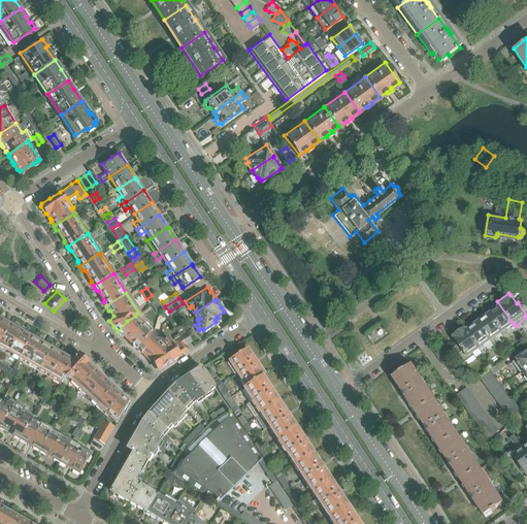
[(506,326),(512,322),(497,301),(486,309),(500,330),(504,335),(506,334),(504,331),(507,328),(506,326)]
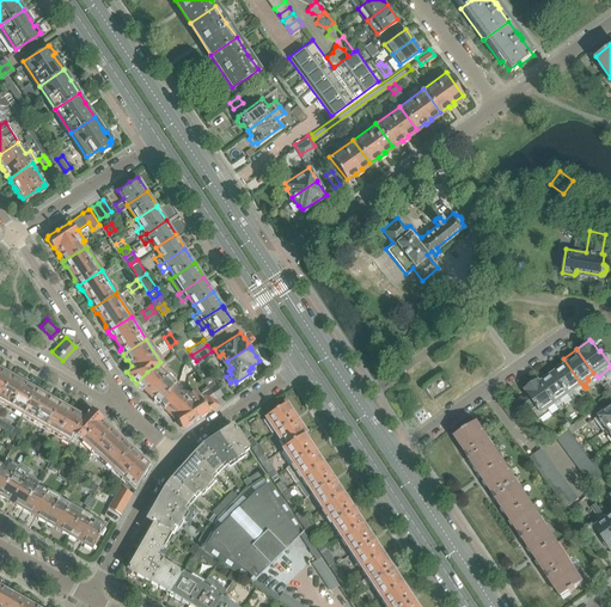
[(574,387),(580,382),(563,359),(550,368),(567,392),(572,398),(574,397),(572,392),(575,390),(574,387)]
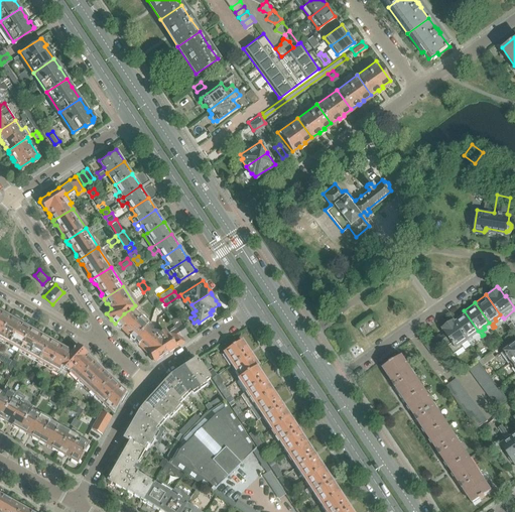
[(124,313),(115,324),(118,327),(120,327),(128,335),(128,336),(132,340),(146,324),(147,323),(132,308),(124,313)]
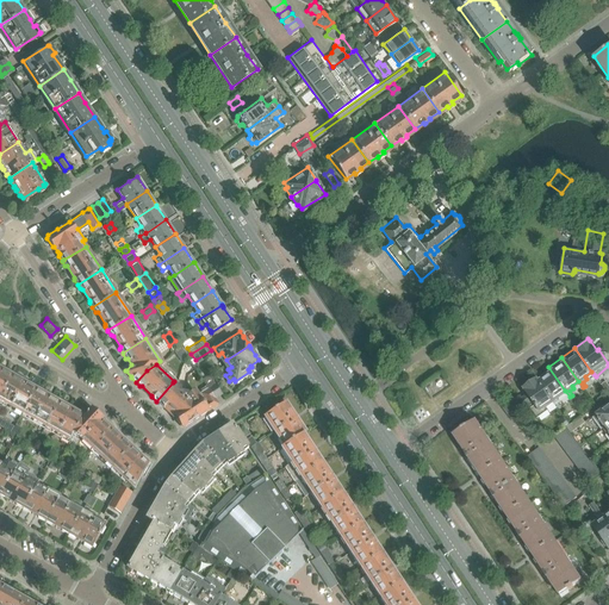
[(0,391),(11,373),(10,372),(10,370),(6,368),(4,368),(0,366),(0,391)]
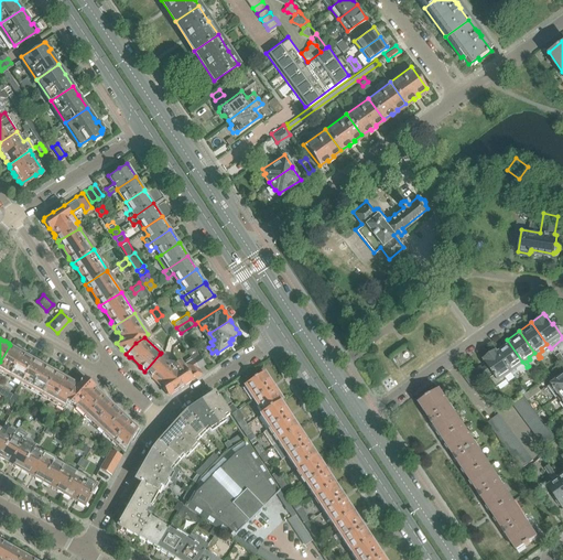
[(517,366),(522,362),(507,340),(495,348),(510,370),(515,376),(517,375),(515,370),(518,368),(517,366)]
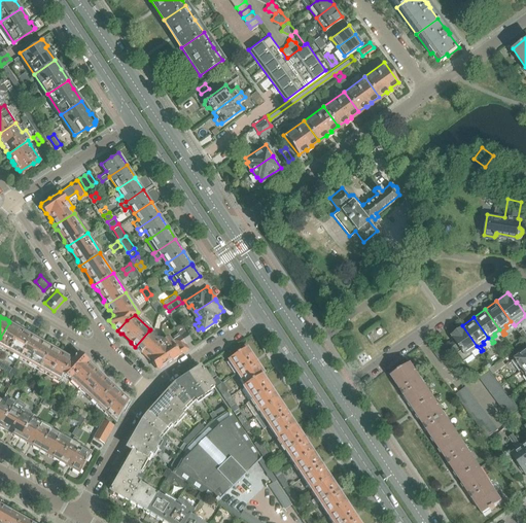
[(174,325),(178,333),(184,342),(189,338),(190,338),(184,328),(180,322),(179,321),(174,325)]
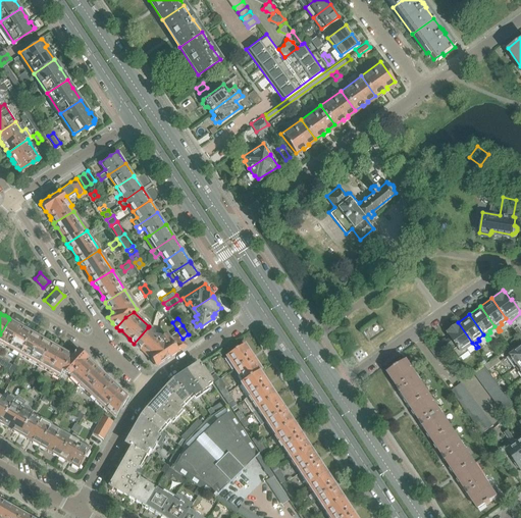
[(15,322),(15,321),(12,319),(10,319),(9,319),(0,334),(0,342),(17,352),(30,330),(29,330),(29,328),(25,326),(23,327),(15,322)]
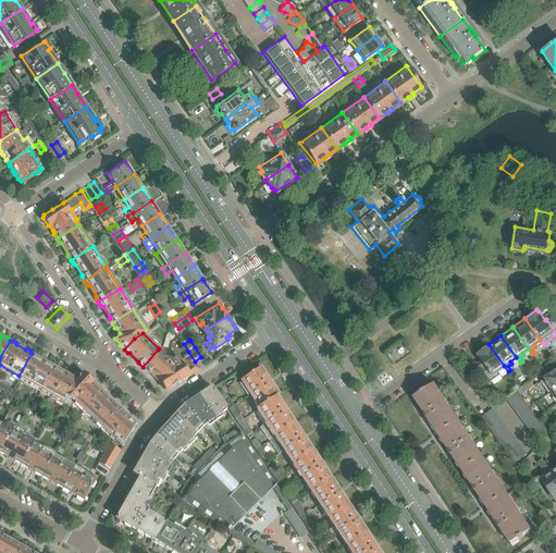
[(498,369),(504,366),(489,344),(477,353),(478,355),(480,358),(476,361),(480,368),(484,365),(486,368),(484,370),(490,379),(501,372),(498,369)]
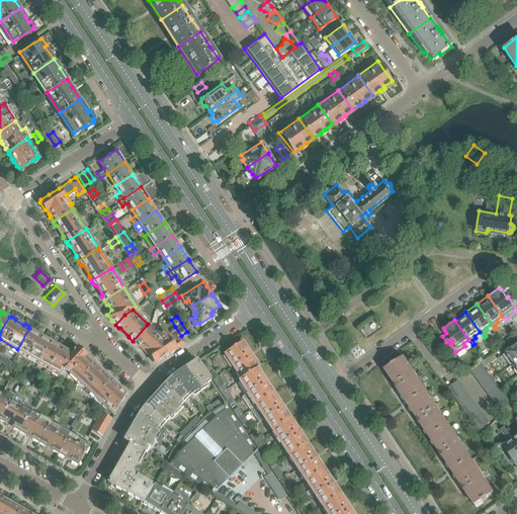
[(147,325),(133,341),(136,344),(138,344),(146,351),(147,351),(152,347),(155,332),(151,330),(151,329),(147,325)]
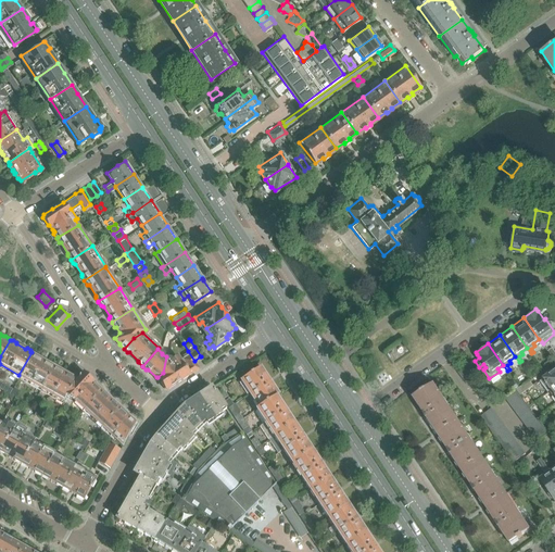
[(163,373),(158,377),(164,386),(166,387),(188,373),(188,372),(191,369),(198,366),(198,365),(194,361),(188,351),(181,355),(178,358),(176,354),(169,359),(168,358),(166,356),(163,373)]
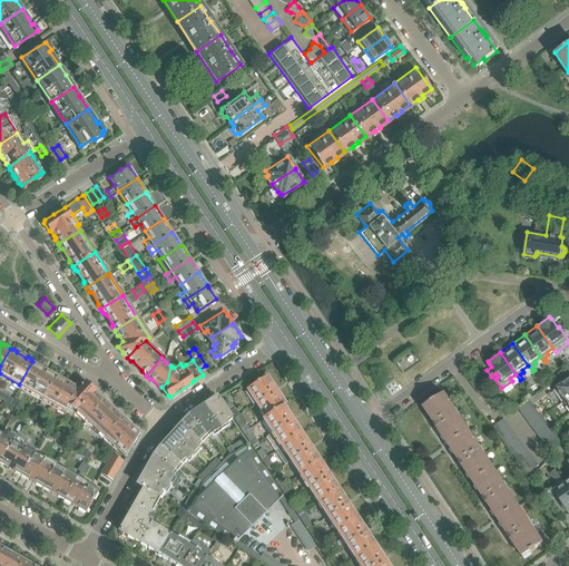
[(33,362),(32,361),(19,384),(41,397),(55,373),(54,373),(54,371),(49,369),(48,370),(39,366),(39,363),(36,361),(33,362)]
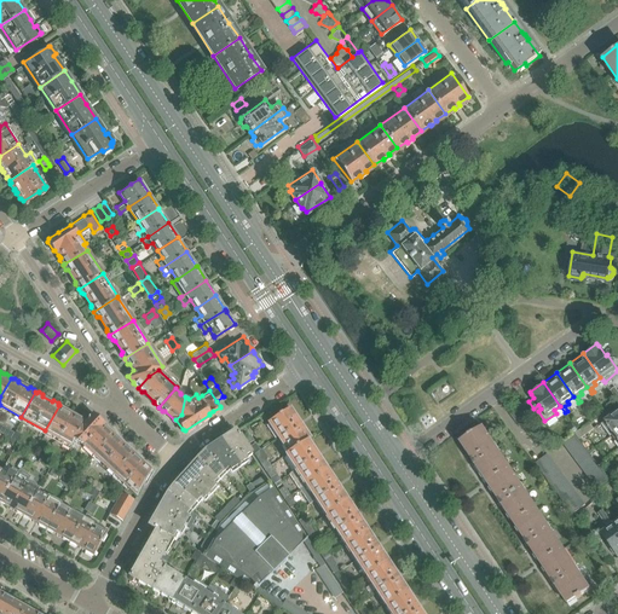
[(530,415),(524,405),(521,401),(508,411),(518,423),(524,418),(530,415)]
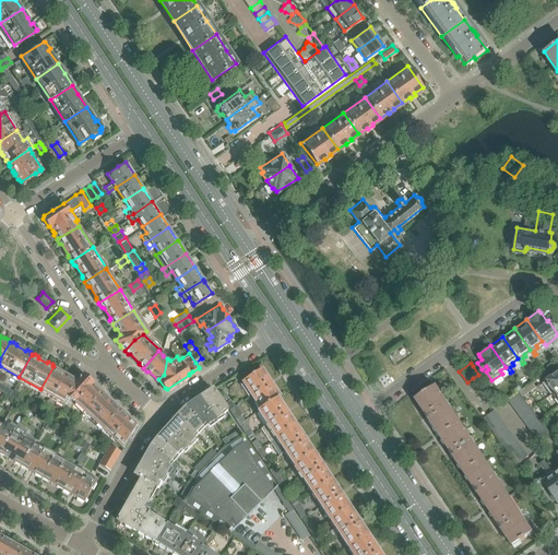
[(55,367),(54,367),(54,366),(40,389),(62,402),(63,400),(66,396),(75,379),(74,378),(74,377),(70,375),(69,376),(60,370),(60,368),(56,367),(55,367)]
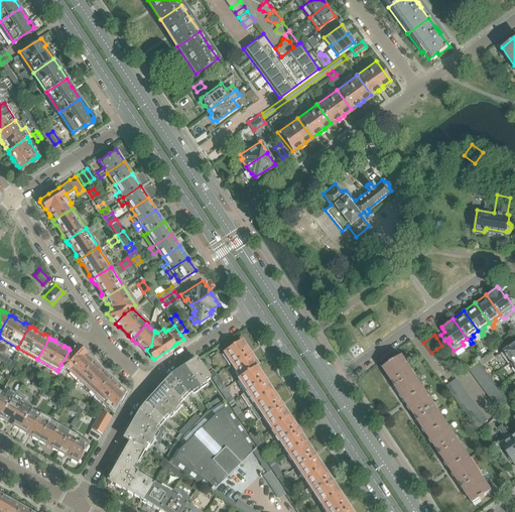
[(257,363),(241,338),(223,349),(240,375),(255,365),(257,363)]
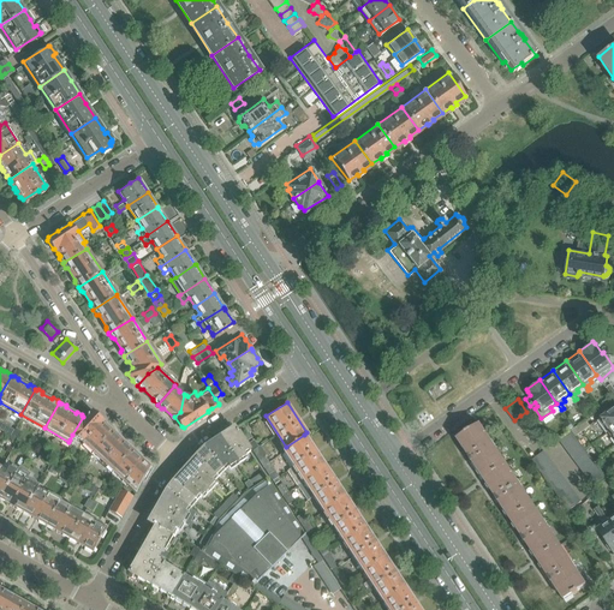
[(613,404),(596,418),(601,424),(603,422),(608,428),(613,423),(613,404)]
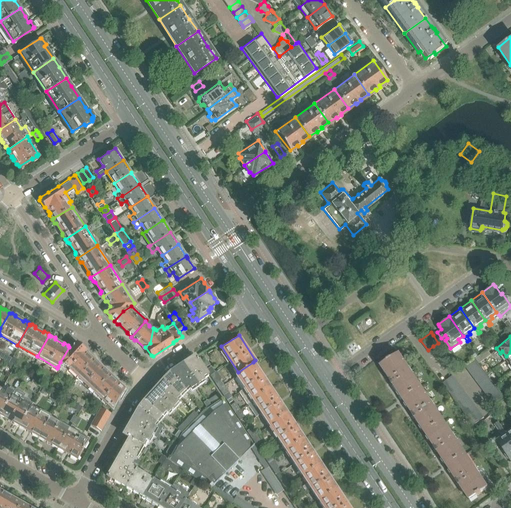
[(84,350),(85,349),(75,340),(69,347),(60,362),(68,366),(76,374),(92,358),(91,357),(92,355),(87,351),(86,352),(84,350)]
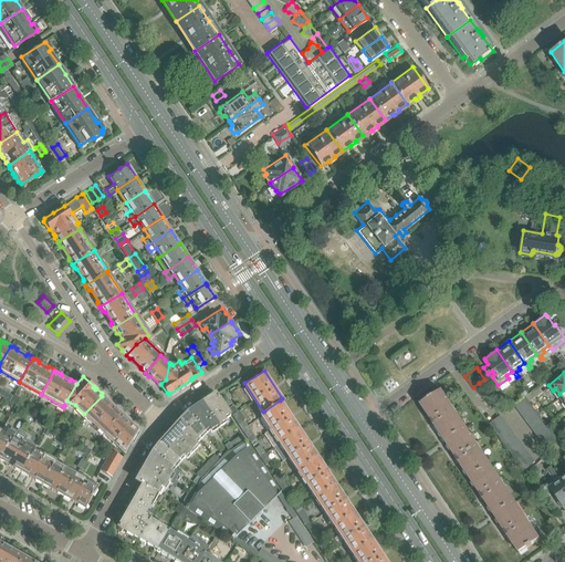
[(542,388),(539,384),(539,383),(529,392),(525,394),(529,398),(542,388)]
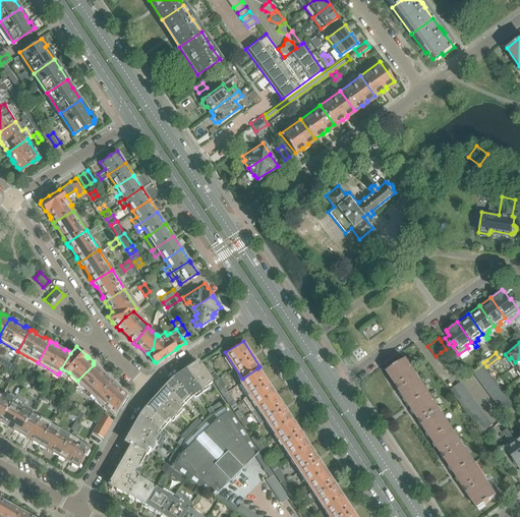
[(427,391),(411,365),(413,363),(406,353),(403,354),(405,357),(386,370),(408,403),(427,391)]
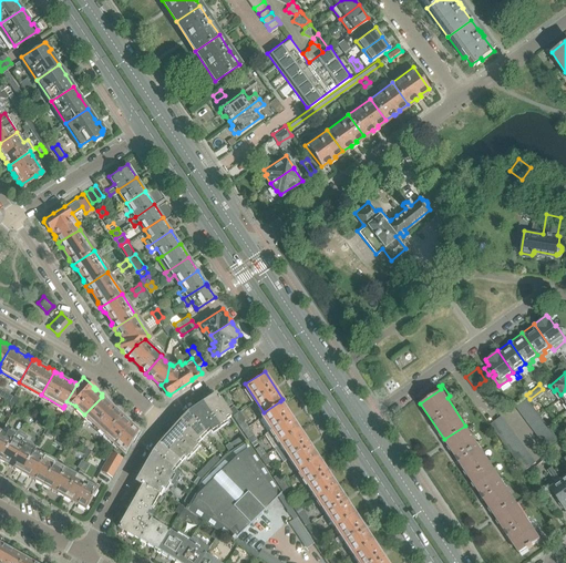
[(226,403),(230,401),(223,389),(218,391),(226,403)]
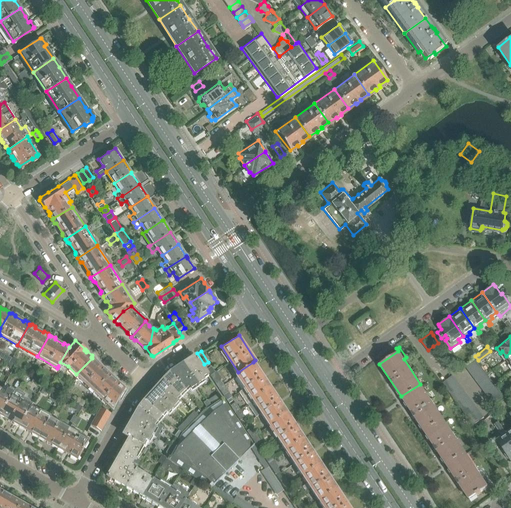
[(201,376),(206,372),(194,354),(168,371),(183,389),(187,385),(188,387),(202,378),(201,376)]
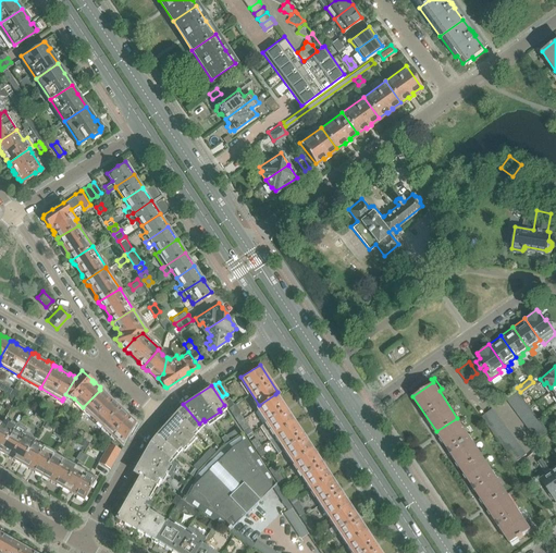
[(520,392),(517,388),(516,386),(515,388),(505,395),(506,395),(509,401),(520,392)]
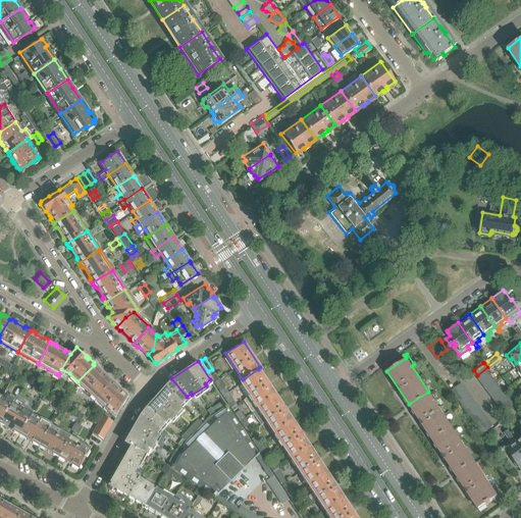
[(97,365),(95,365),(94,365),(77,381),(95,398),(111,380),(110,380),(110,378),(107,375),(106,375),(99,369),(99,368),(97,365)]
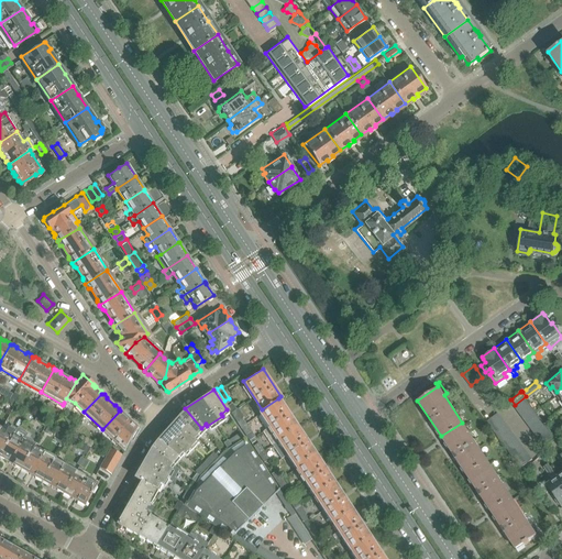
[(519,410),(530,402),(526,396),(515,405),(519,410)]
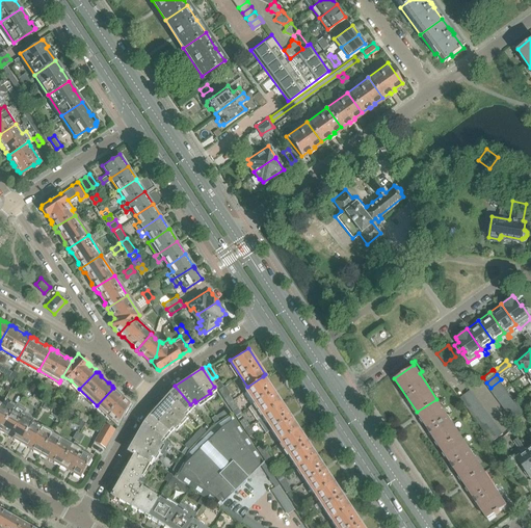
[(280,401),(263,376),(247,387),(244,389),(261,414),(280,401)]
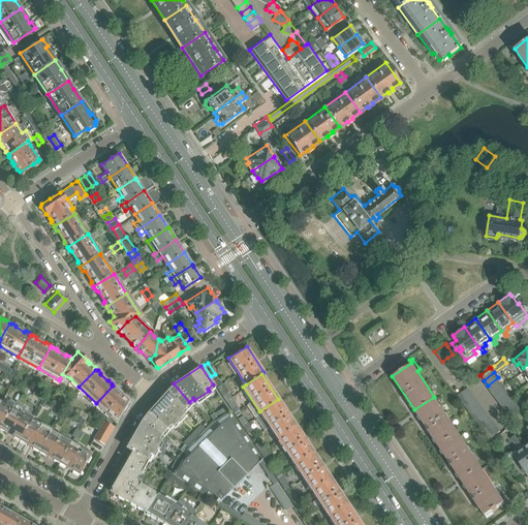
[(215,385),(221,382),(217,376),(212,379),(215,385)]
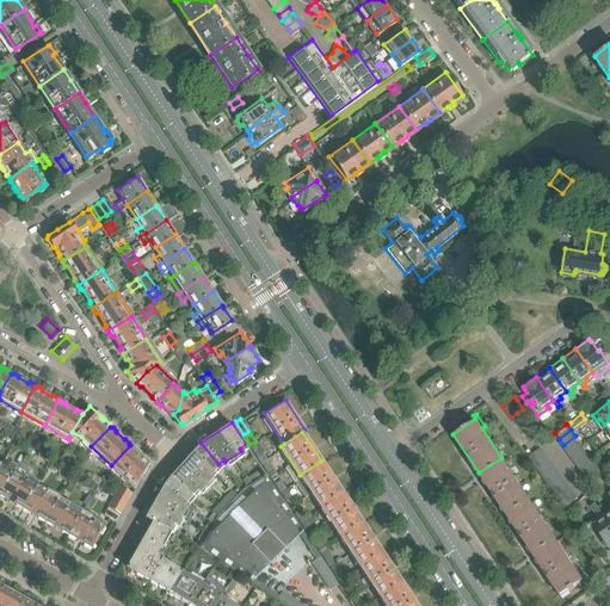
[(567,450),(579,441),(575,436),(564,445),(567,450)]
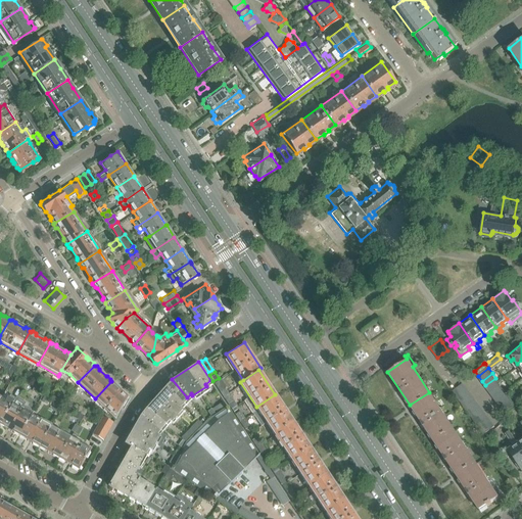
[(499,383),(496,379),(495,378),(485,385),(488,390),(499,383)]
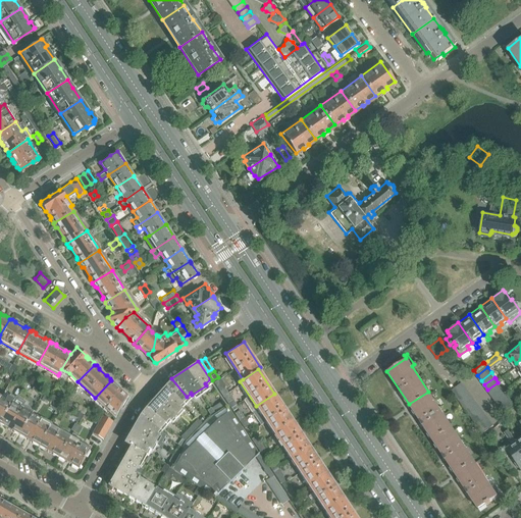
[(181,403),(187,397),(171,378),(166,384),(181,403)]
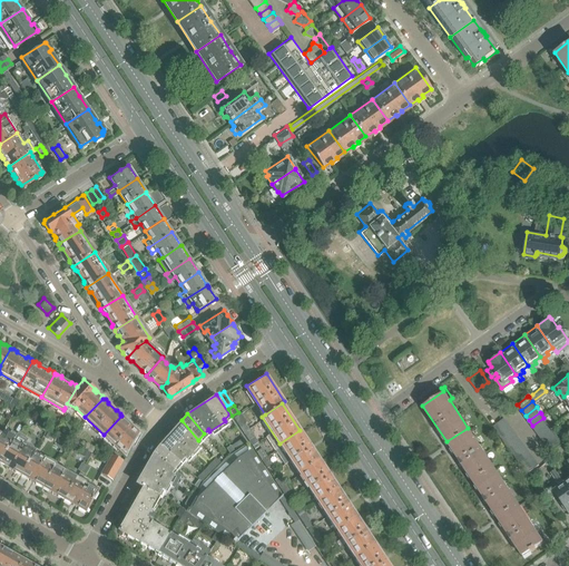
[(124,417),(123,417),(121,416),(104,435),(125,455),(138,431),(127,421),(127,419),(124,417)]
